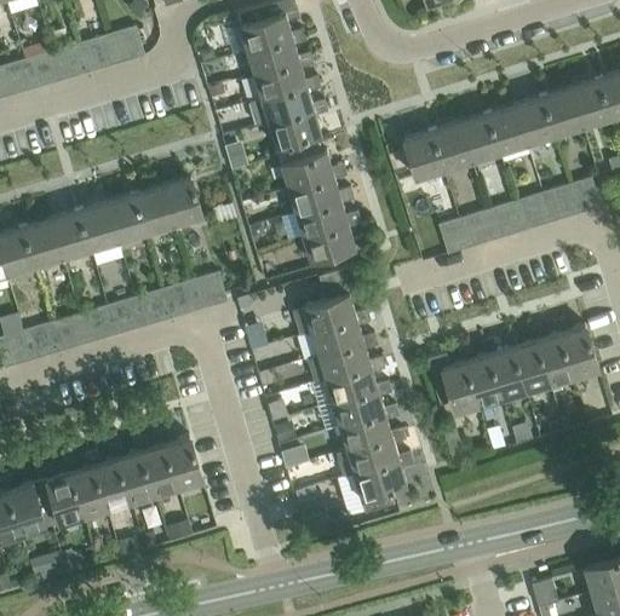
[(292,38),(291,32),(287,21),(299,17),(293,0),(279,0),(237,12),(241,26),(239,27),(246,51),(292,38)]
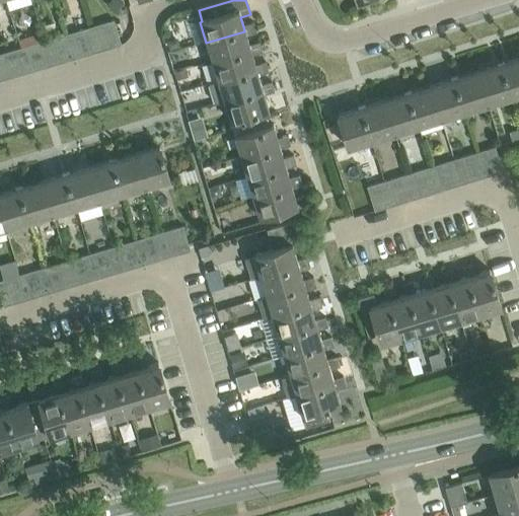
[(95,26),(102,52),(121,46),(114,21),(95,26)]
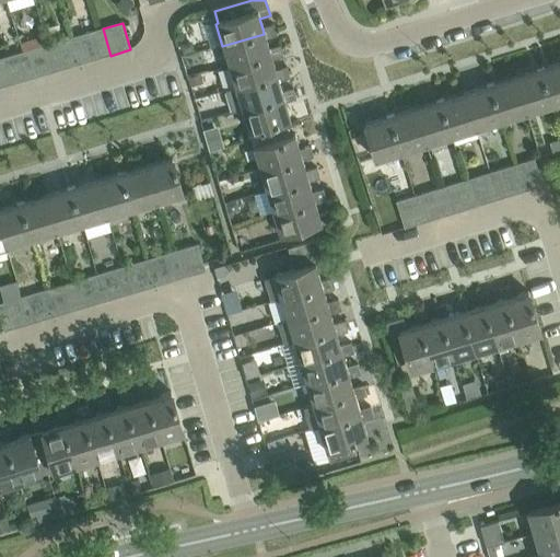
[(273,25),(263,28),(264,34),(222,46),(229,68),(270,56),(268,50),(266,39),(277,36),(273,25)]
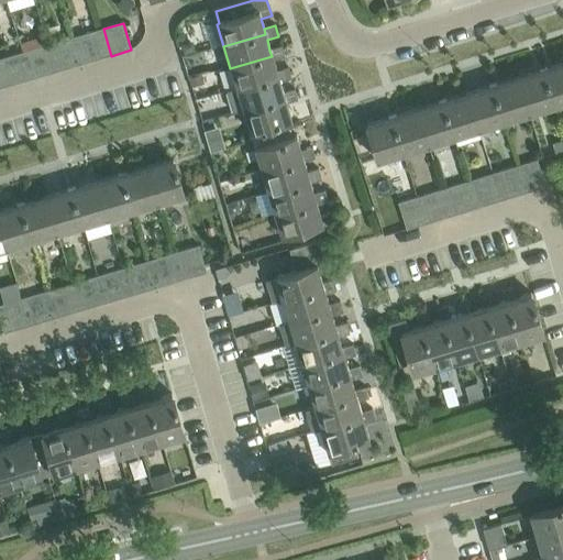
[(111,56),(103,29),(90,33),(99,59),(111,56)]
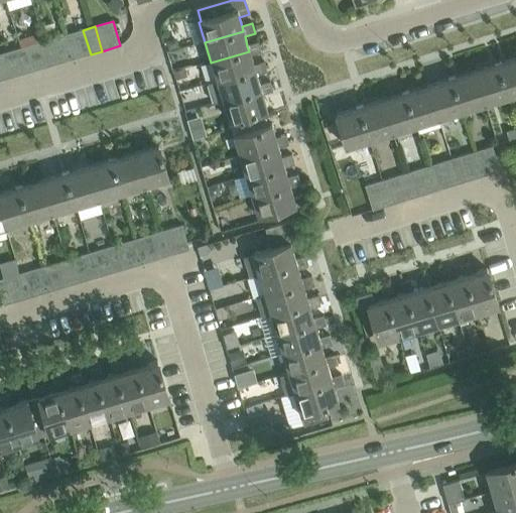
[(83,30),(68,35),(71,46),(68,47),(72,60),(91,54),(83,30)]
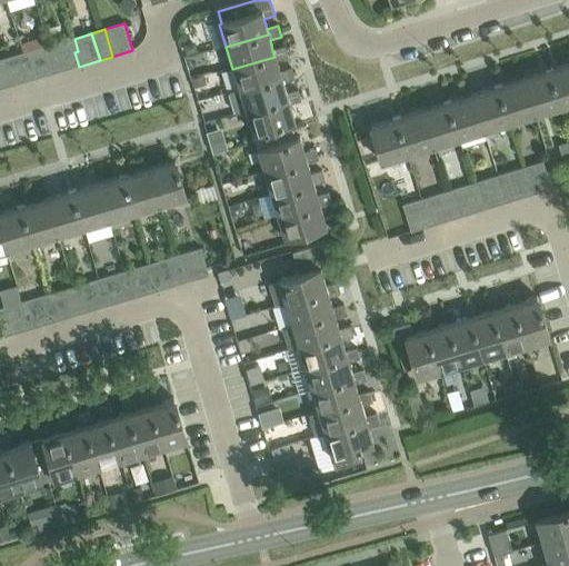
[(79,67),(75,52),(78,51),(75,39),(53,45),(61,72),(79,67)]
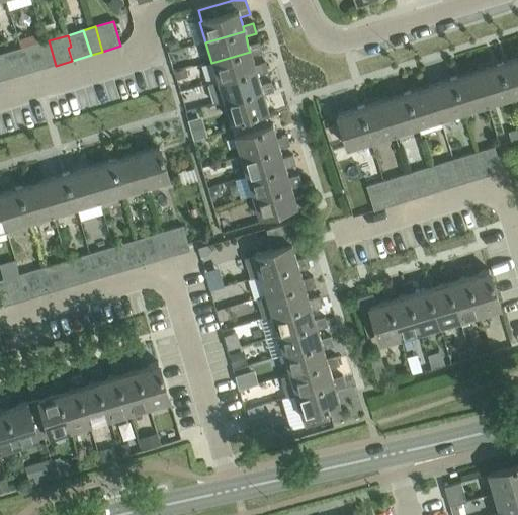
[(56,66),(49,40),(36,45),(45,69),(56,66)]
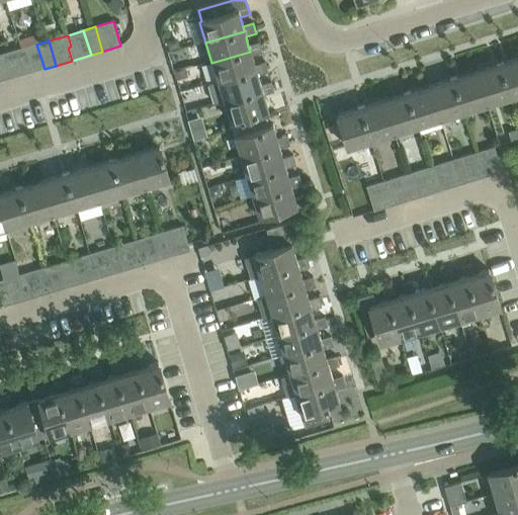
[(258,44),(248,47),(250,52),(211,63),(218,82),(256,71),(254,67),(251,57),(261,54),(258,44)]
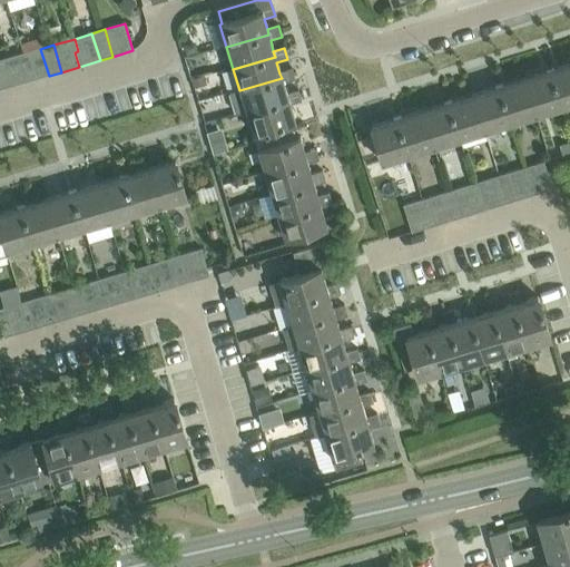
[(40,49),(23,54),(28,67),(23,68),(28,82),(49,76),(40,49)]
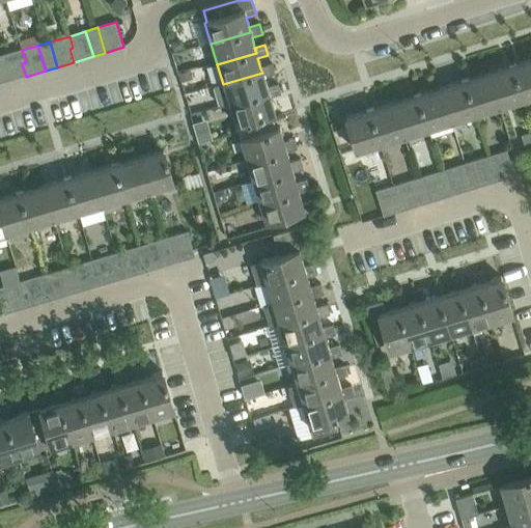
[(26,77),(22,63),(26,62),(22,50),(2,56),(9,81),(26,77)]
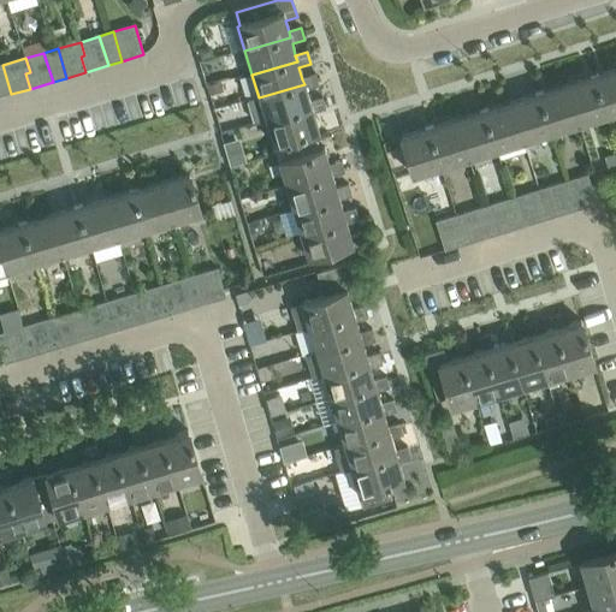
[(0,97),(11,94),(3,65),(0,65),(0,97)]
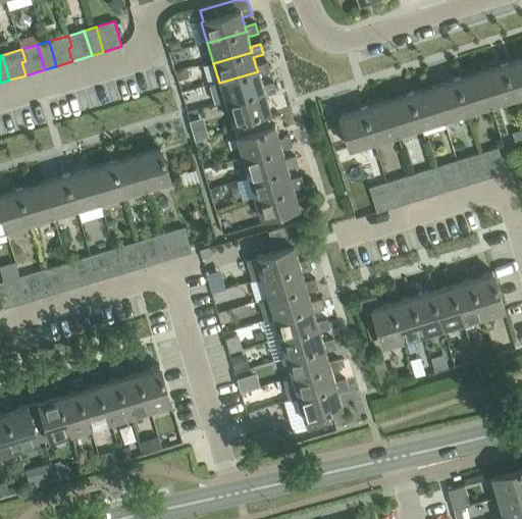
[(521,96),(521,59),(504,65),(514,99),(521,96)]
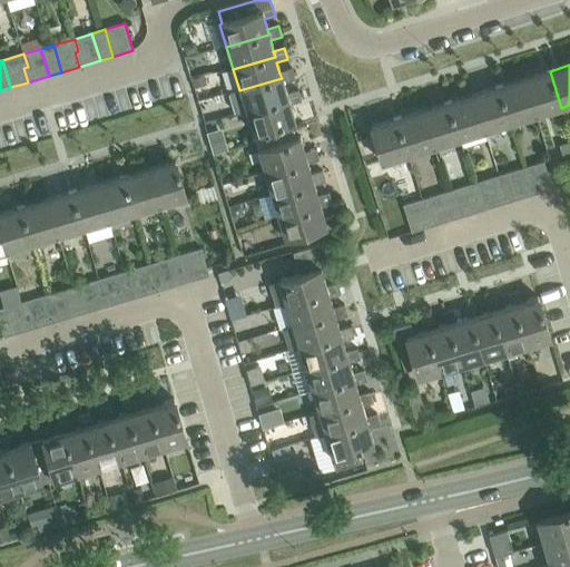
[(291,69),(279,74),(282,78),(239,90),(228,94),(235,115),(246,113),(287,99),(286,95),(283,85),(294,81),(291,69)]
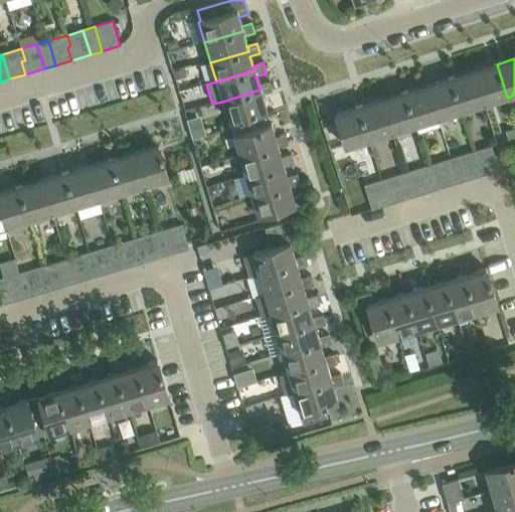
[(507,98),(497,64),(474,71),(484,105),(507,98)]
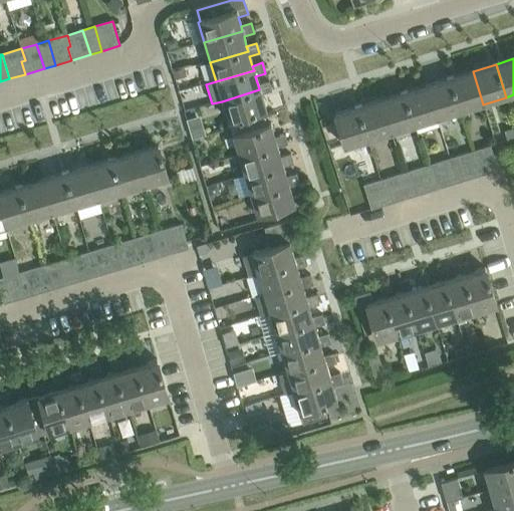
[(483,104),(473,71),(450,78),(460,111),(483,104)]
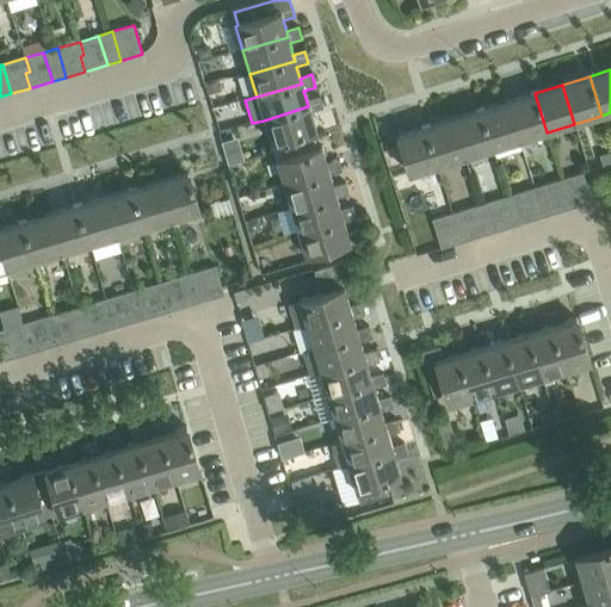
[(535,93),(506,103),(519,141),(547,132),(535,93)]
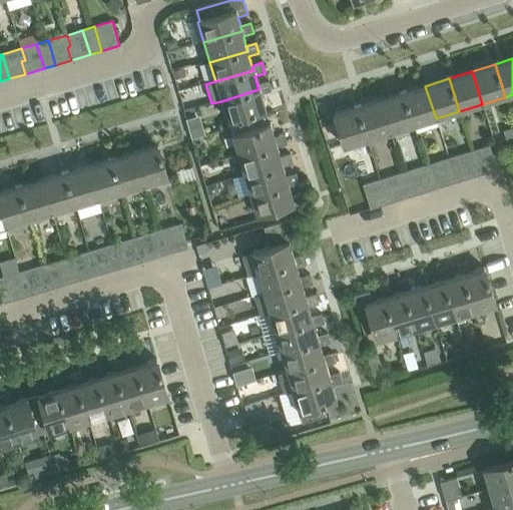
[(268,82),(258,85),(259,89),(221,101),(227,120),(237,117),(237,119),(240,118),(240,116),(265,109),(261,95),(271,92),(268,82)]
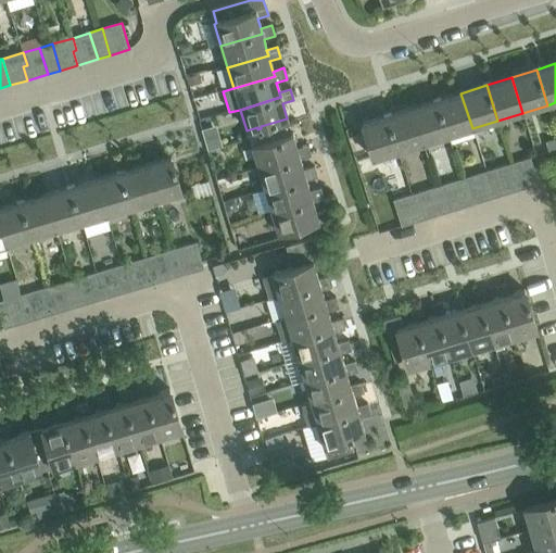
[(472,128),(460,93),(436,101),(447,137),(472,128)]
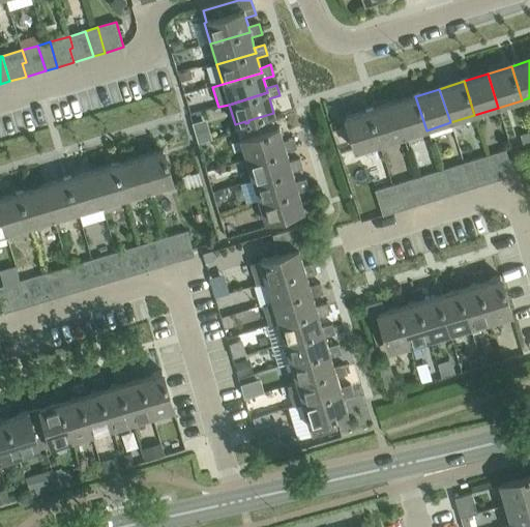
[(427,130),(415,96),(391,104),(403,138),(427,130)]
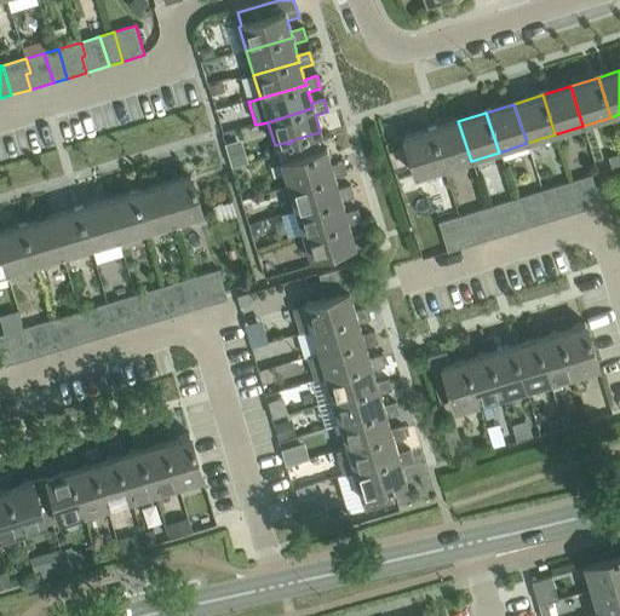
[(471,161),(458,121),(430,130),(443,170),(471,161)]
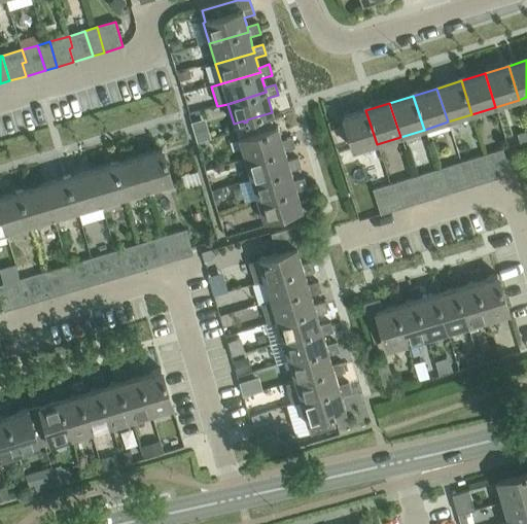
[(377,144),(365,110),(342,117),(353,151),(377,144)]
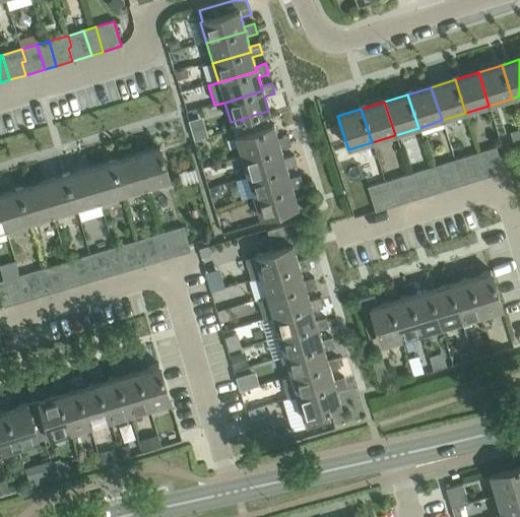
[(267,120),(233,130),(235,137),(269,127),(267,120)]
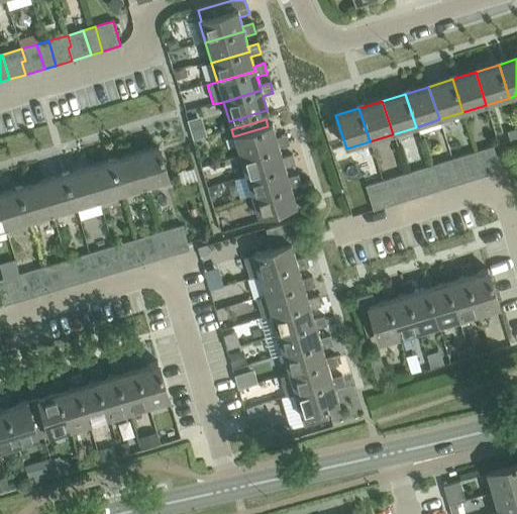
[(268,126),(233,136),(239,158),(278,146),(279,149),(289,146),(286,136),(276,139),(272,125),(268,126)]
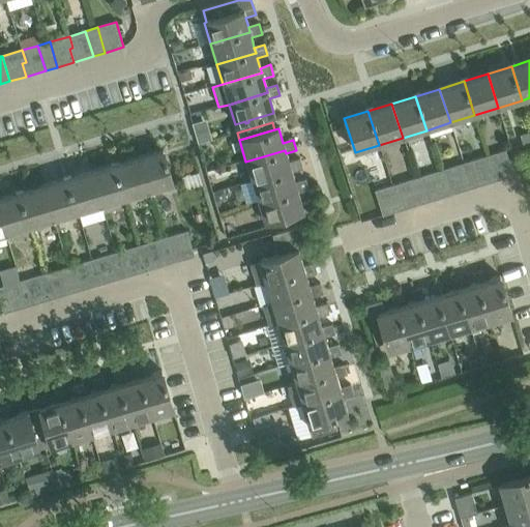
[(529,143),(529,133),(520,137),(523,145),(529,143)]
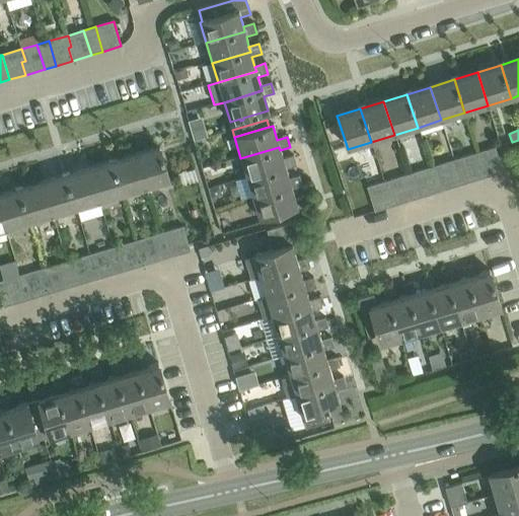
[(159,147),(134,155),(144,188),(168,180),(159,147)]
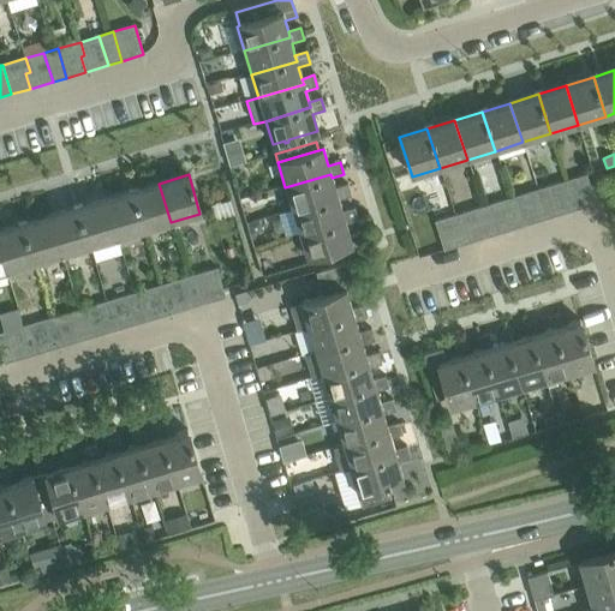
[(335,190),(332,178),(330,174),(285,187),(292,211),(338,197),(339,202),(351,198),(347,186),(335,190)]
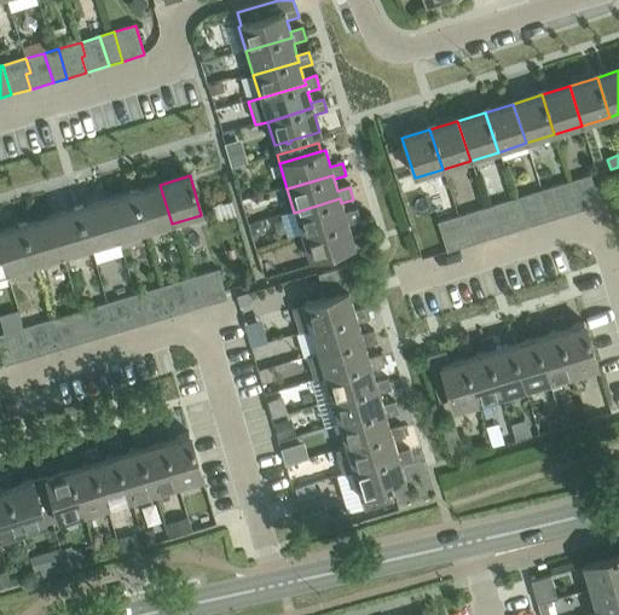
[(590,177),(571,183),(576,197),(572,198),(576,213),(599,206),(590,177)]
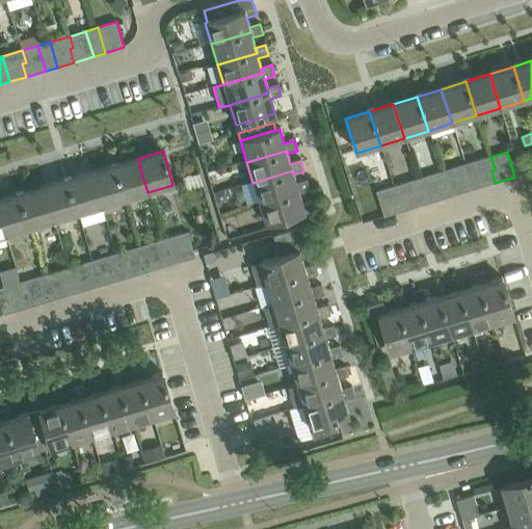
[(495,183),(491,170),(495,169),(490,157),(472,163),(479,188),(495,183)]
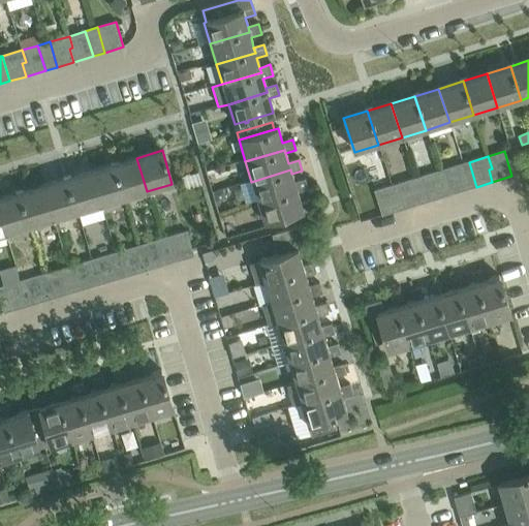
[(136,158),(113,164),(123,198),(147,191),(136,158)]
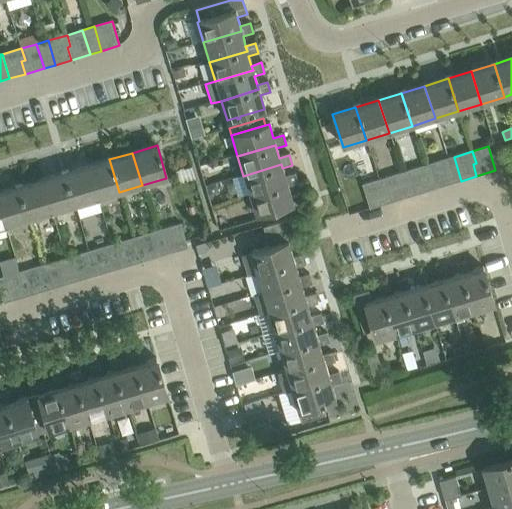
[(461,181),(454,157),(442,160),(450,184),(461,181)]
